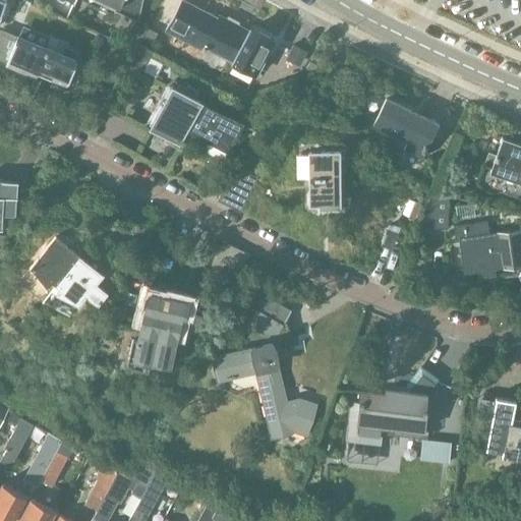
[(99,0),(118,9),(117,13),(137,21),(141,0),(99,0)]
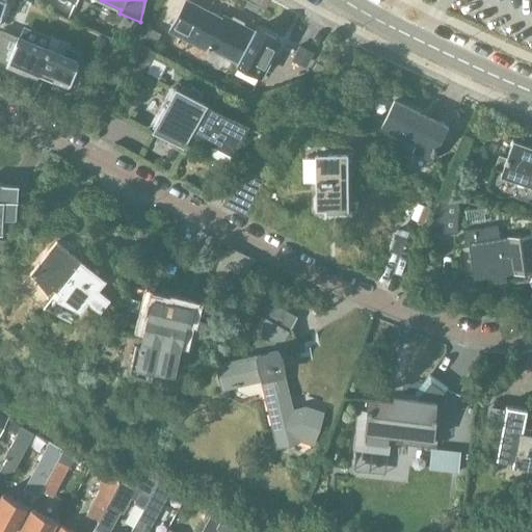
[(184,1),(168,32),(208,52),(209,50),(237,64),(237,65),(237,67),(254,31),(253,33),(228,21),(227,23),(184,1)]
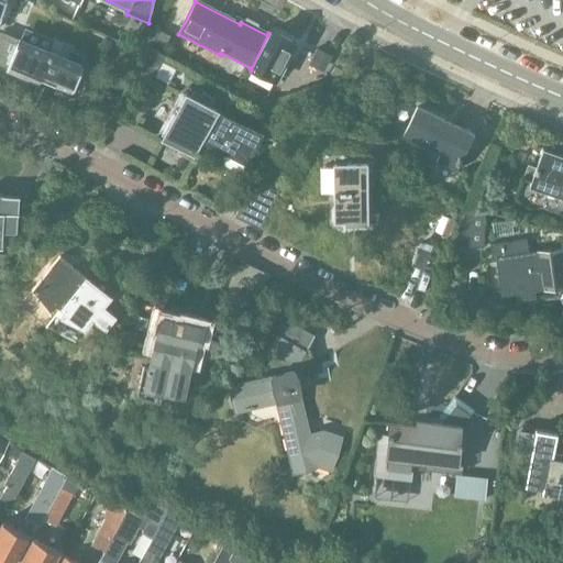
[(155,34),(142,28),(132,47),(144,54),(147,48),(151,42),(155,34)]
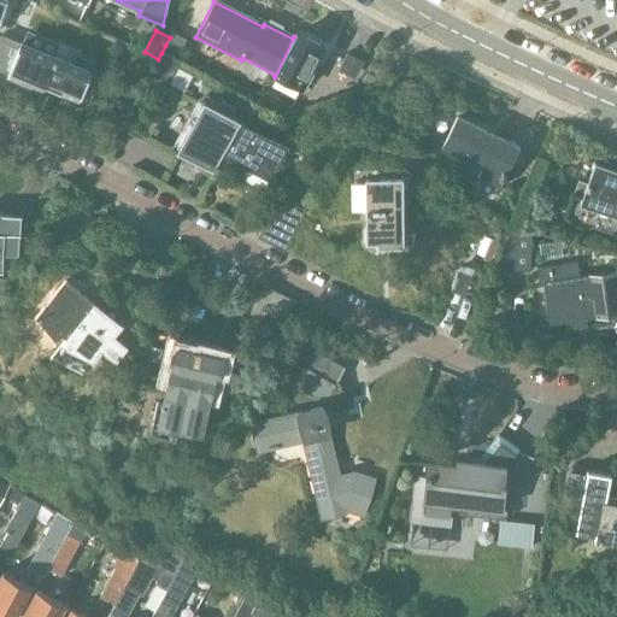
[(170,37),(165,46),(178,53),(184,40),(171,34),(170,37)]
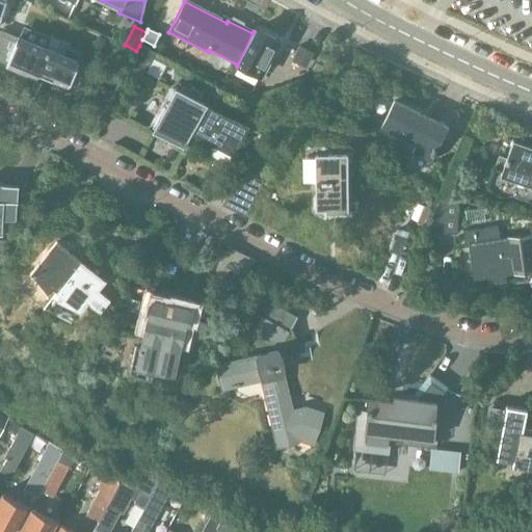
[(0,62),(6,64),(35,77),(36,74),(67,85),(76,62),(0,30),(0,62)]
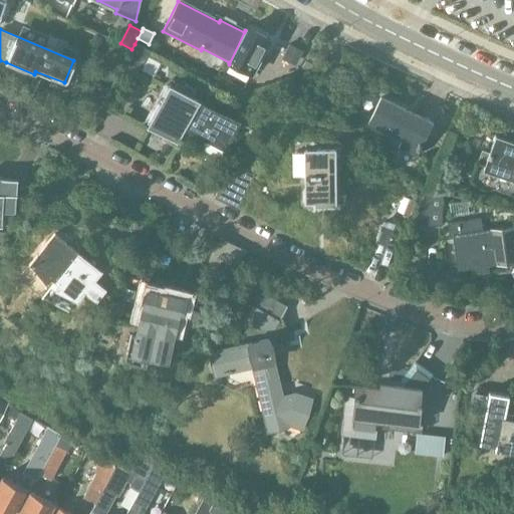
[(229,64),(221,79),(240,88),(248,73),(250,74),(267,41),(245,30),(229,64)]
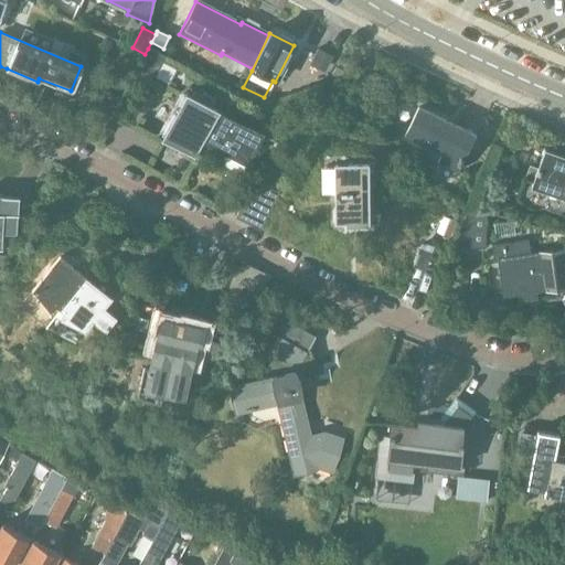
[(135,73),(150,82),(163,56),(148,49),(145,54),(135,73)]
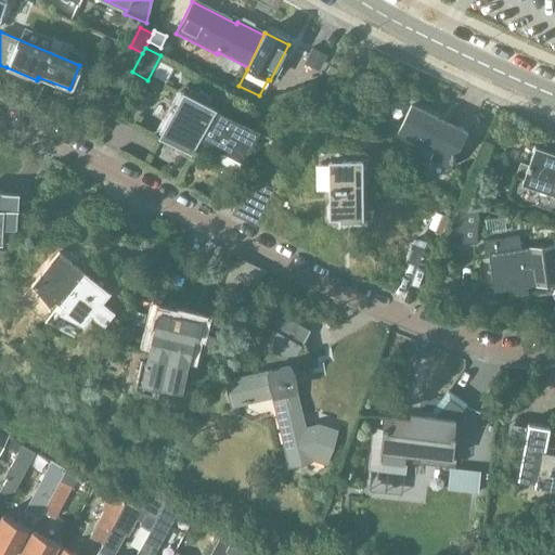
[(327,56),(310,48),(302,64),(319,73),(327,56)]
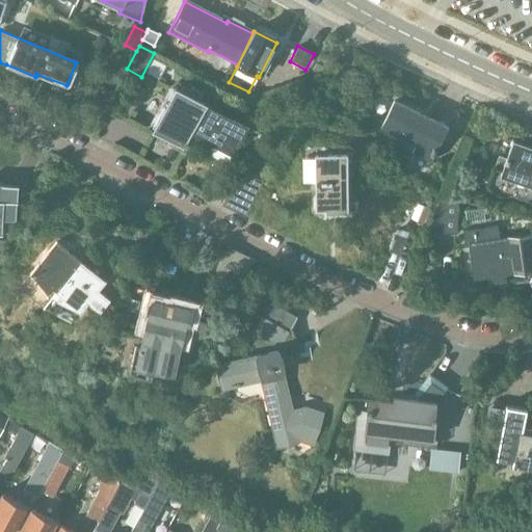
[(316,63),(311,72),(318,77),(324,69),(316,63)]
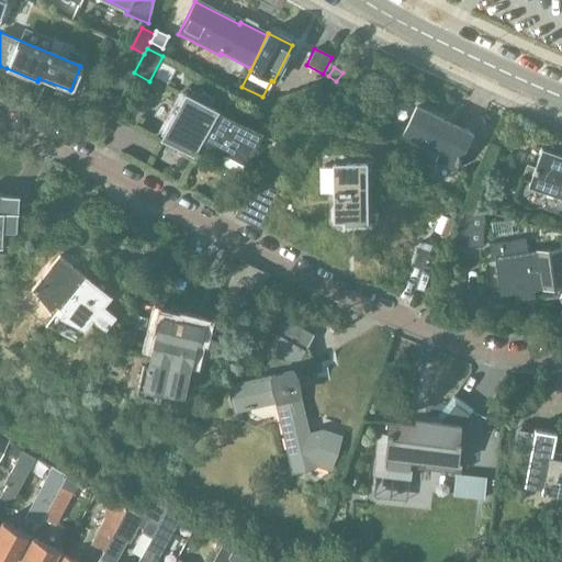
[(103,93),(99,101),(110,108),(114,99),(103,93)]
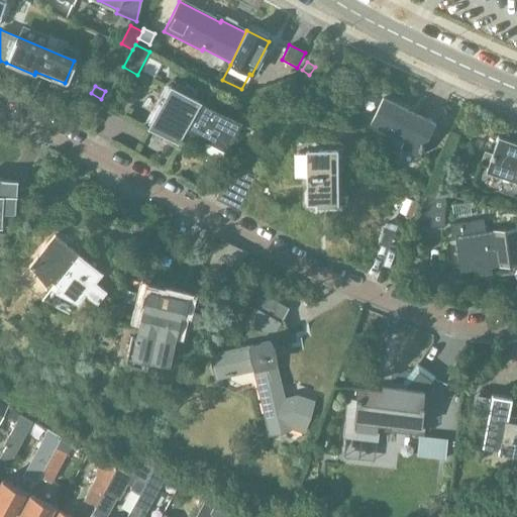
[(184,131),(198,103),(199,101),(169,86),(146,129),(174,143),(181,129),(184,131)]
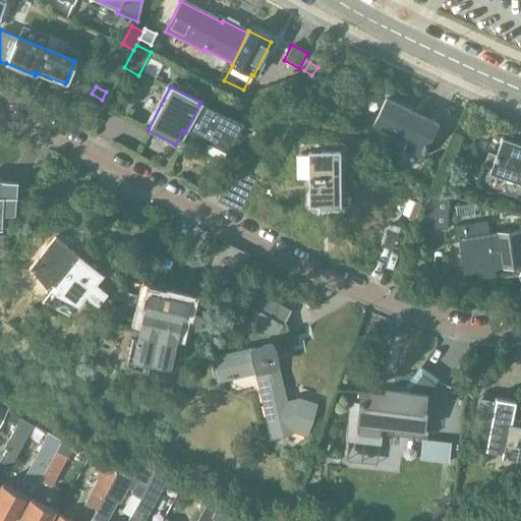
[(211,87),(206,95),(212,99),(217,98),(221,92),(220,92),(211,87)]
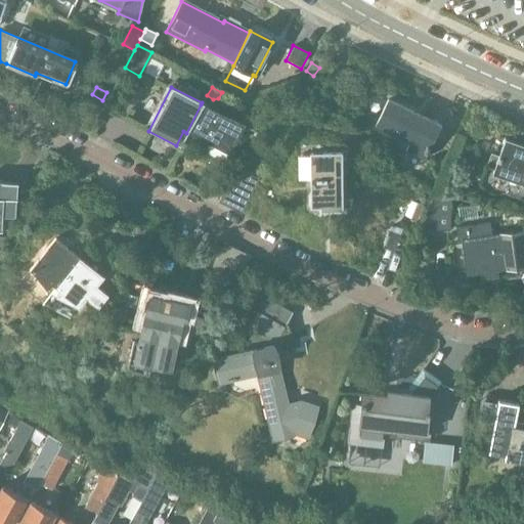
[(375,129),(408,144),(405,151),(424,161),(440,124),(387,100),(375,129)]
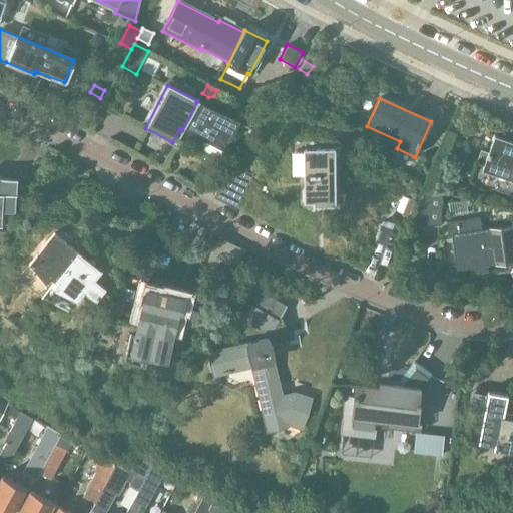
[(196,102),(182,130),(224,151),(236,127),(221,119),(222,115),(196,102)]
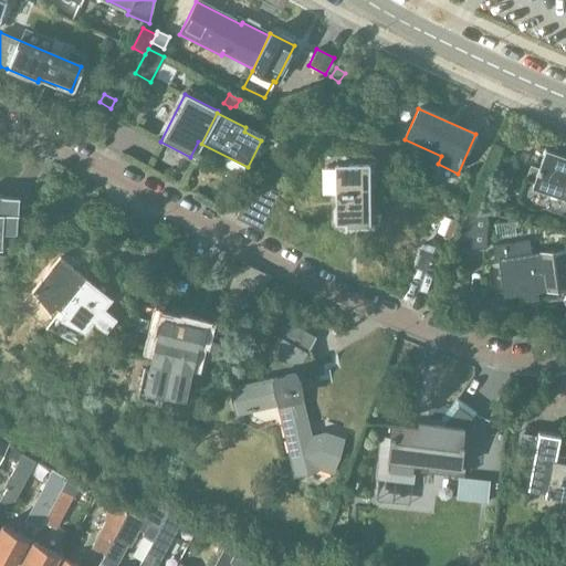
[(531,168),(520,199),(521,200),(524,203),(527,206),(532,208),(536,209),(541,209),(545,208),(565,216),(565,157),(545,150),(538,170),(531,168)]
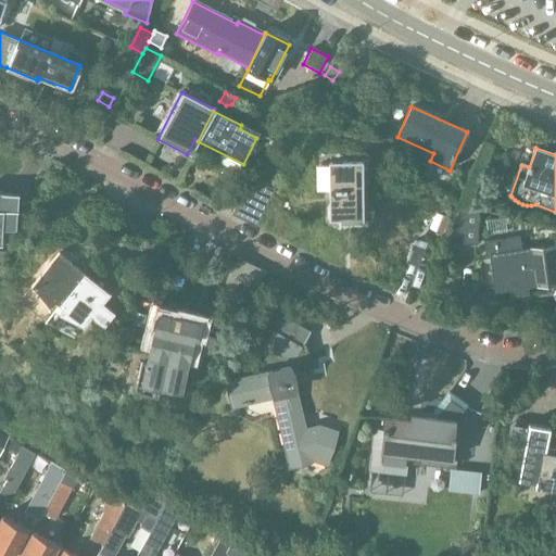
[(330,222),(341,222),(341,226),(364,226),(363,164),(329,164),(330,222)]
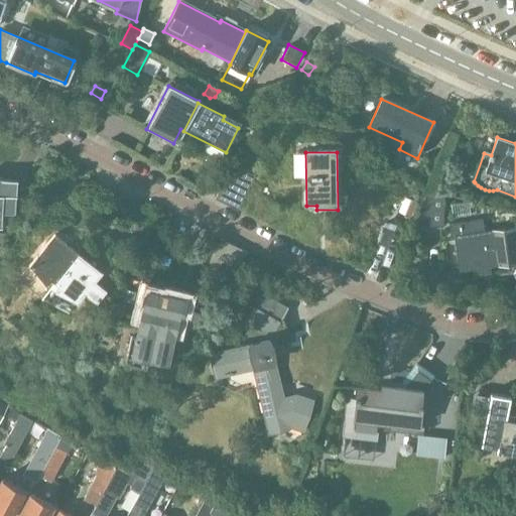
[(213,199),(237,211),(253,178),(238,169),(233,178),(226,174),(213,199)]
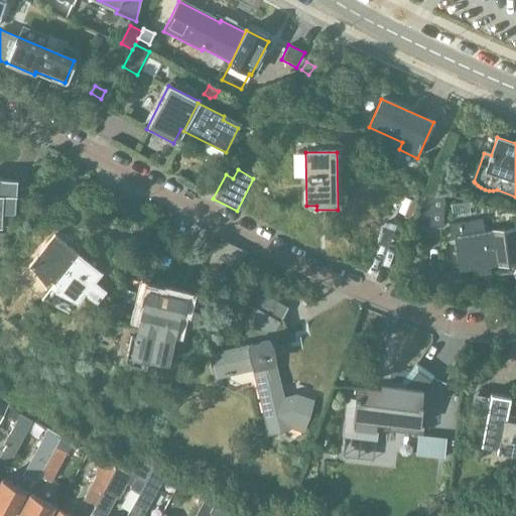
[(0,228),(1,229),(1,215),(14,216),(15,180),(0,179),(0,228)]
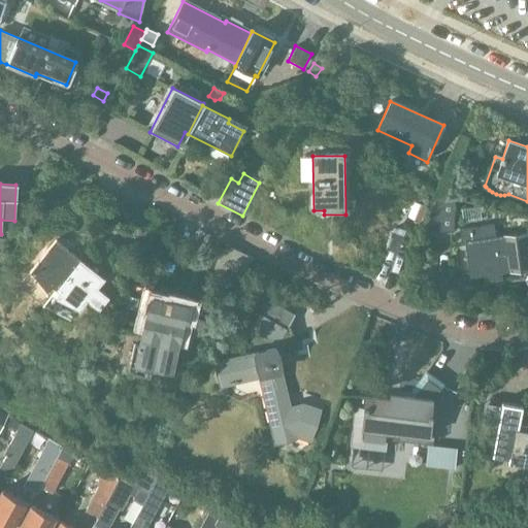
[(453,227),(455,200),(440,199),(434,198),(421,230),(437,231),(437,226),(453,227)]
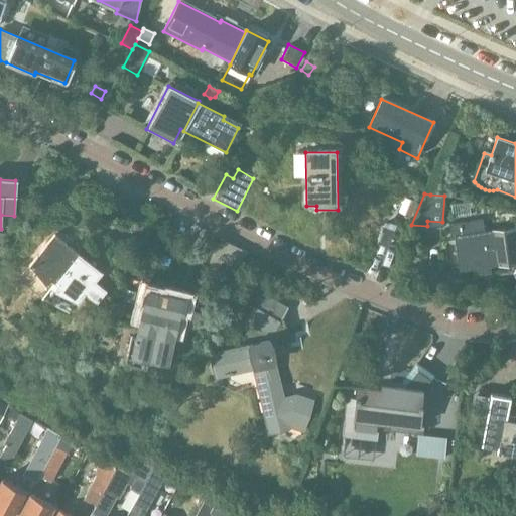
[(410,201),(403,218),(410,221),(417,204),(410,201)]
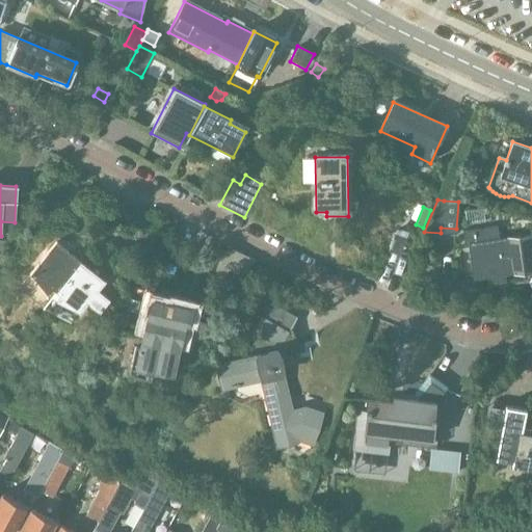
[(462,232),(464,247),(472,246),(476,278),(531,270),(531,233),(498,238),(497,228),(487,229),(462,232)]
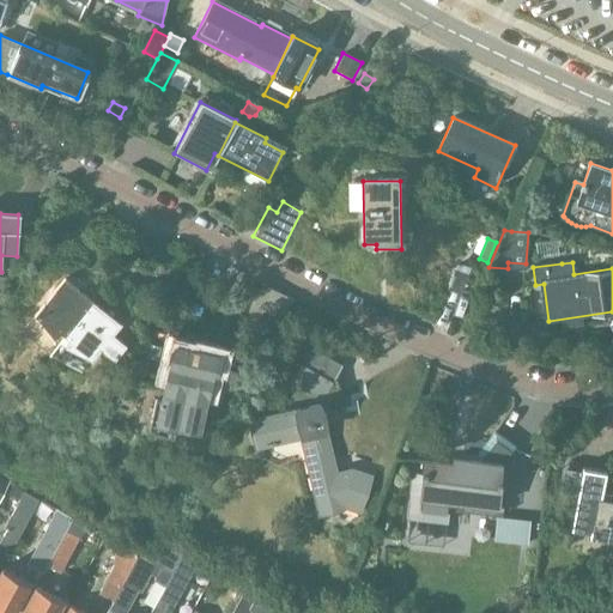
[(456,265),(454,273),(466,277),(468,269),(456,265)]
